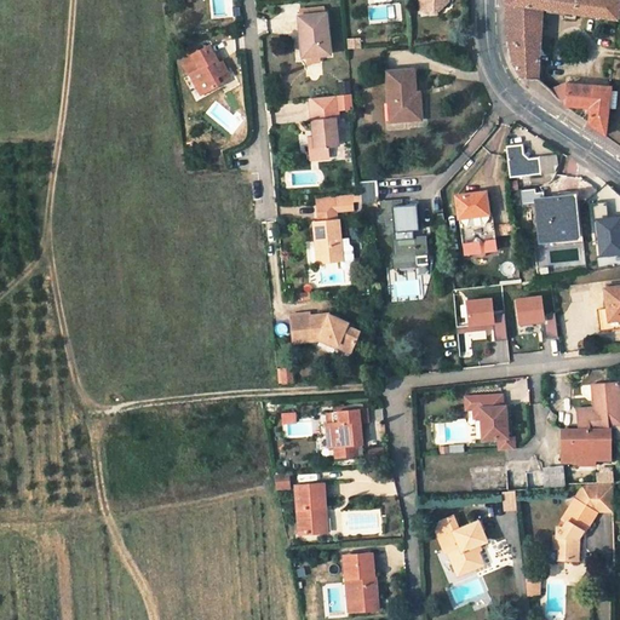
[(422,0),(432,0),(441,11),(451,1),(449,0),(422,0)]
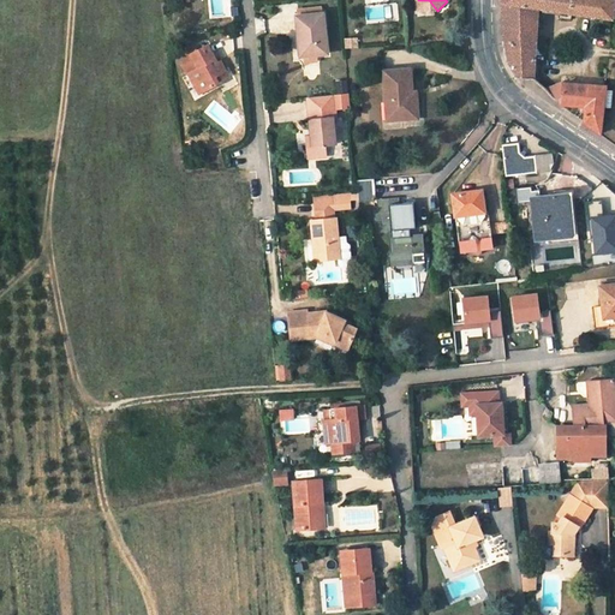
[(429,0),(418,0),(418,10),(437,11),(429,0)]
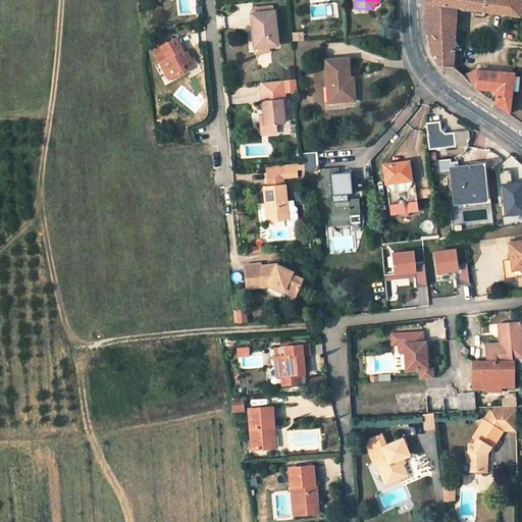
[(457,6),(520,16),(521,0),(426,0),(426,2),(428,36),(430,44),(431,52),(438,66),(454,66),(457,6)]
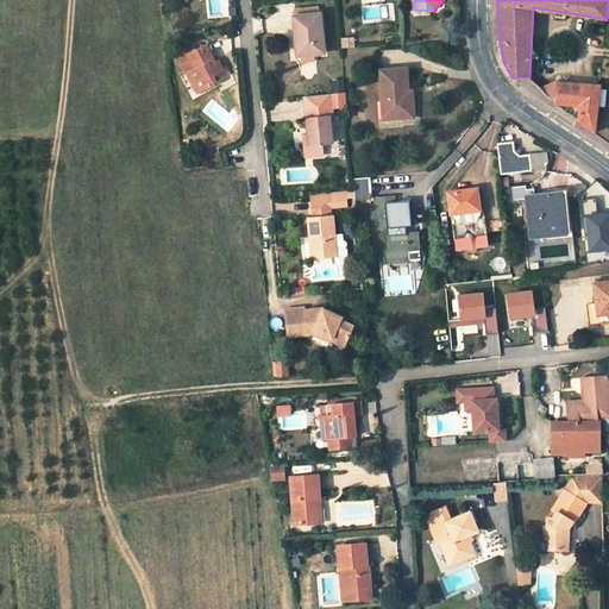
[(324,54),(320,13),(295,16),(296,38),(299,38),(300,56),(324,54)]
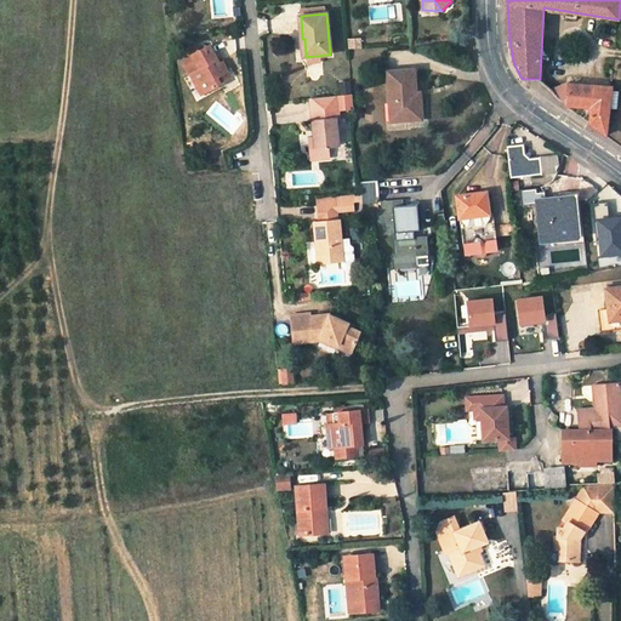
[(210,45),(193,55),(201,69),(194,73),(206,93),(221,85),(220,83),(217,78),(228,72),(222,62),(220,63),(217,60),(210,45)]
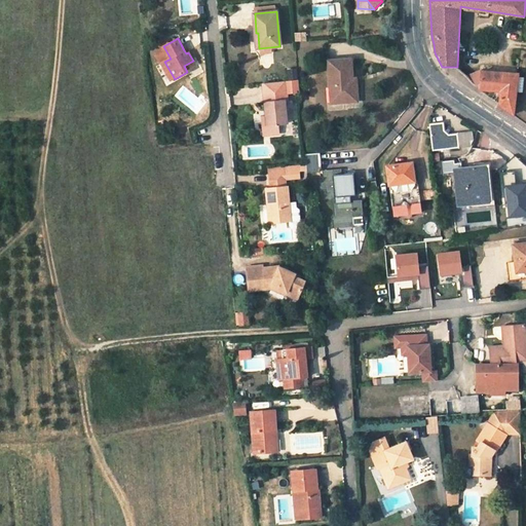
[(351,59),(329,61),(331,86),(334,86),(335,103),(358,101),(355,80),(352,80),(351,59)]
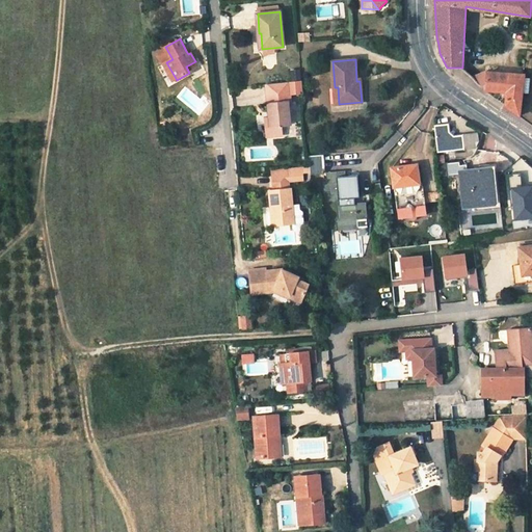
[(186,67),(188,71),(197,65),(195,61),(186,67)]
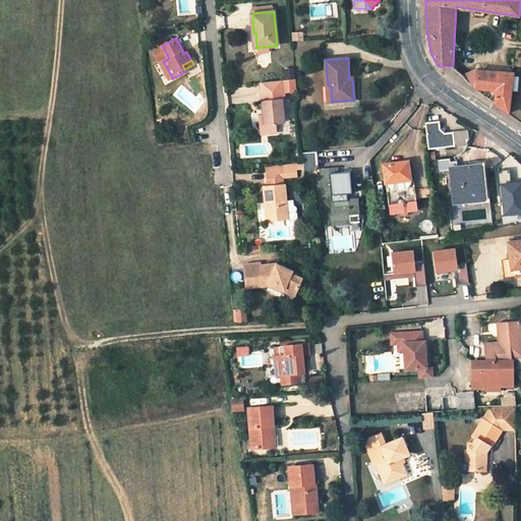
[(173,78),(163,61),(160,62),(170,80),(173,78)]
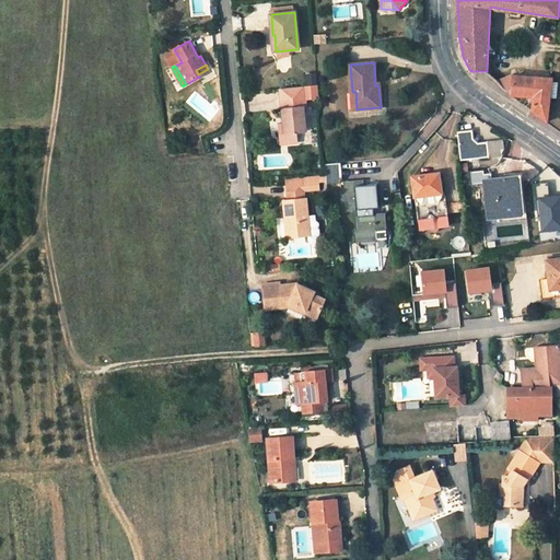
[(534,96),(533,112),(547,121),(549,95),(551,82),(551,78),(513,76),(498,81),(512,95),(534,96)]
